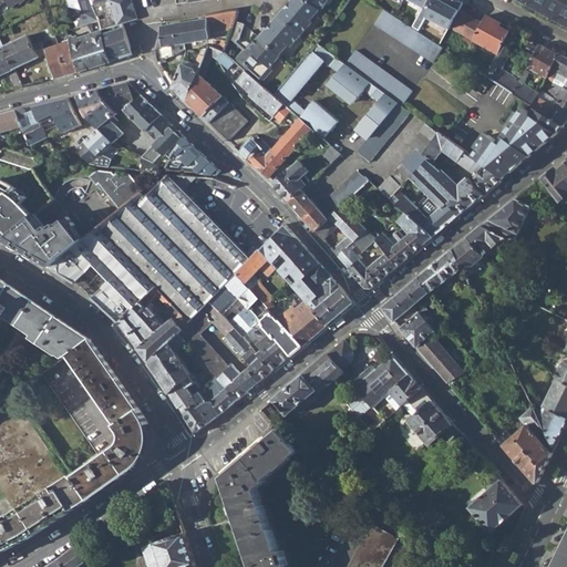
[(66,0),(76,27),(99,20),(92,4),(90,0),(66,0)]
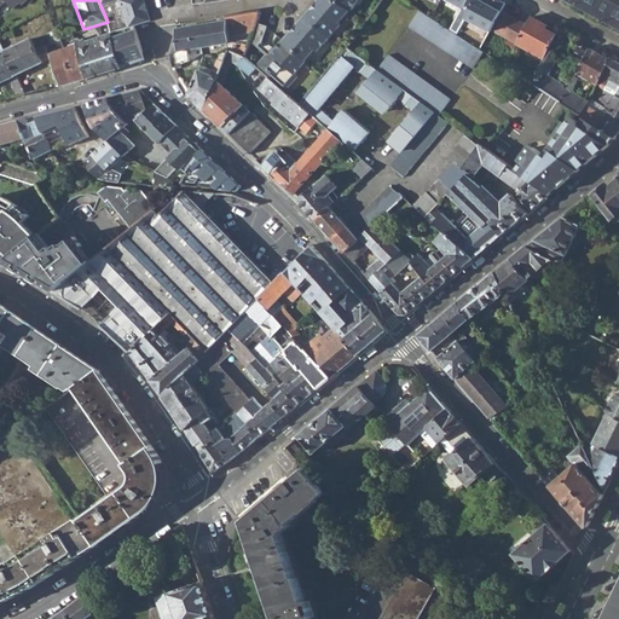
[(151,21),(144,0),(120,0),(128,28),(134,27),(151,21)]
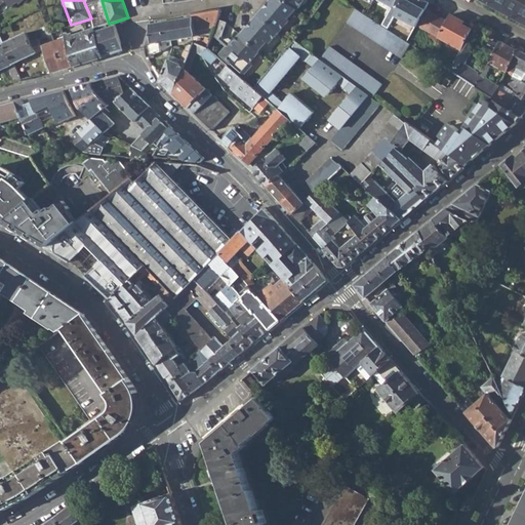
[(288,0),(270,0),(259,12),(282,30),(292,17),(290,15),(298,6),(288,0)]
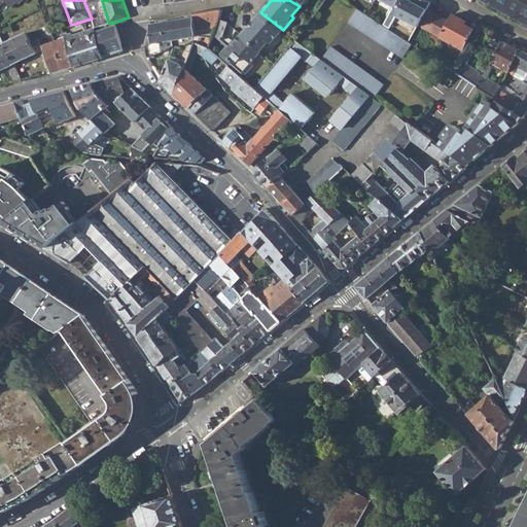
[(383,26),(389,30),(396,15),(405,0),(382,0),(393,6),(383,26)]
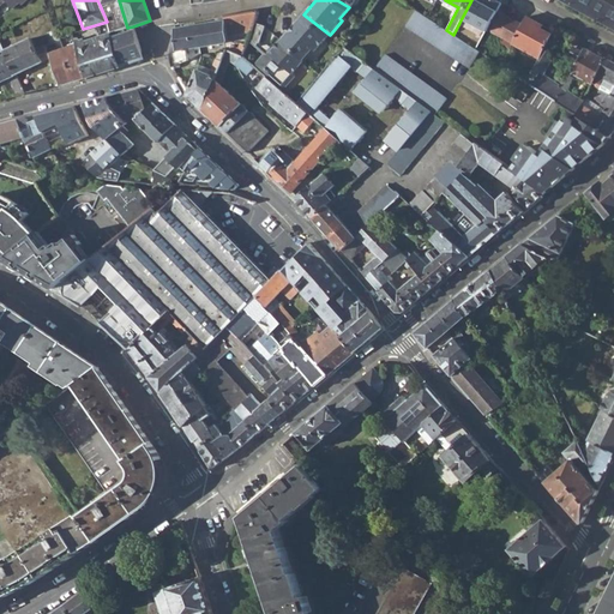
[(488,0),(471,0),(462,18),(468,22),(470,17),(488,26),(497,10),(501,2),(497,0),(489,0),(488,0)]
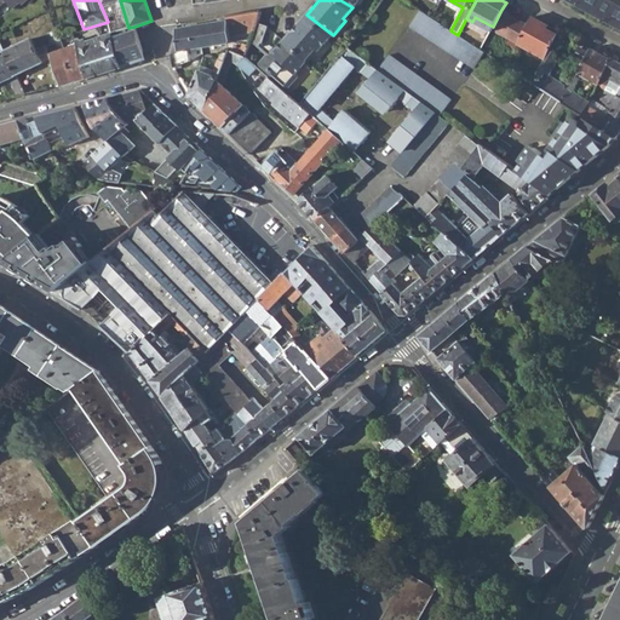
[(563,0),(619,30),(619,5),(609,0),(563,0)]
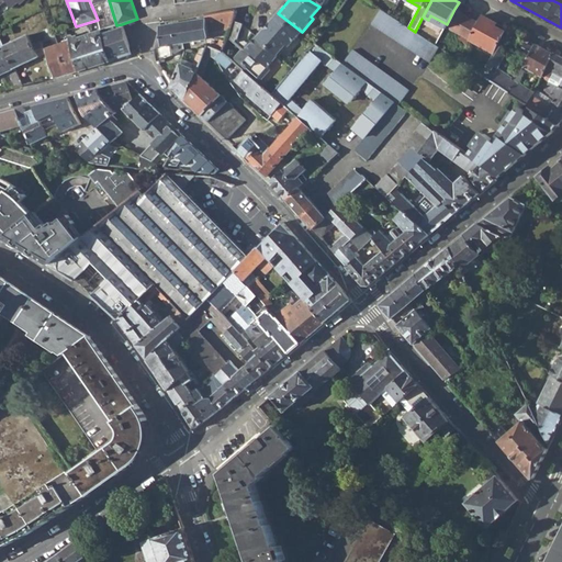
[(371,25),(429,63),(440,47),(436,44),(415,32),(408,27),(392,17),(381,9),(371,25)]
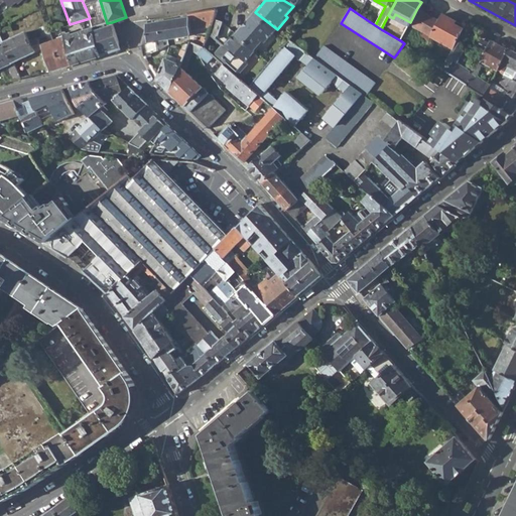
[(409,25),(416,28),(425,12),(417,8),(410,22),(409,25)]
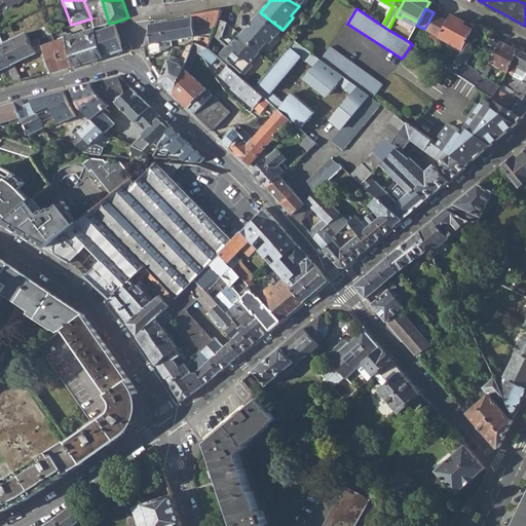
[(193,14),(195,30),(216,27),(220,15),(222,9),(193,14)]
